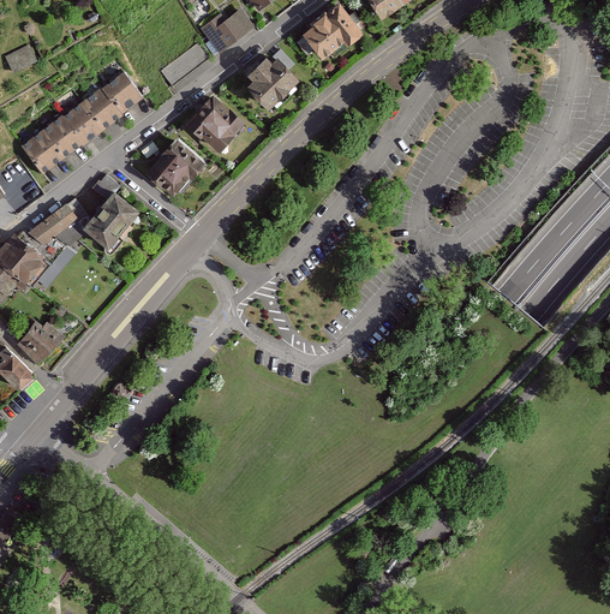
[(270,0),(249,0),(258,11),(270,0)]
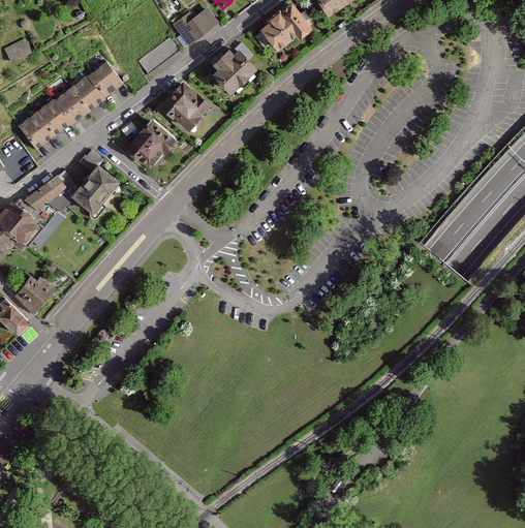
[(317,0),(330,20),(362,0),(317,0)]
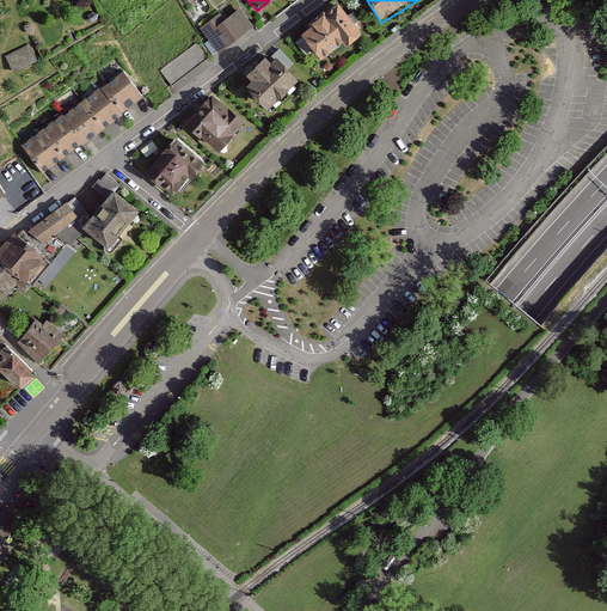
[(367,31),(345,2),(292,41),(301,55),(313,47),(325,61),(367,31)]
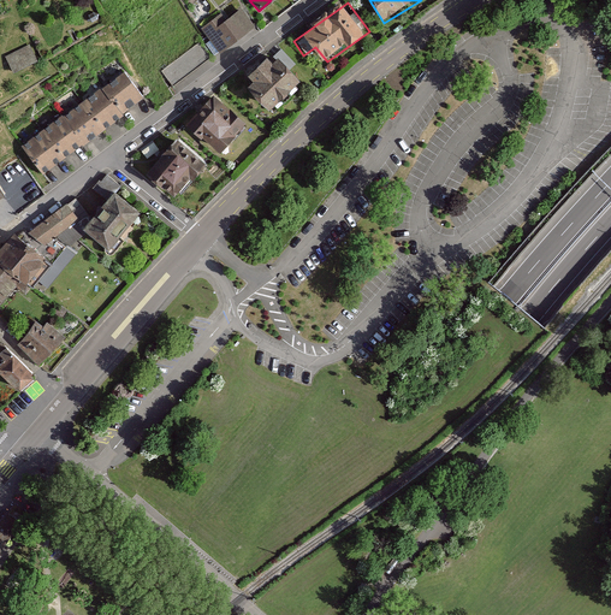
[(200,27),(218,53),(254,28),(241,9),(224,21),(219,13),(200,27)]
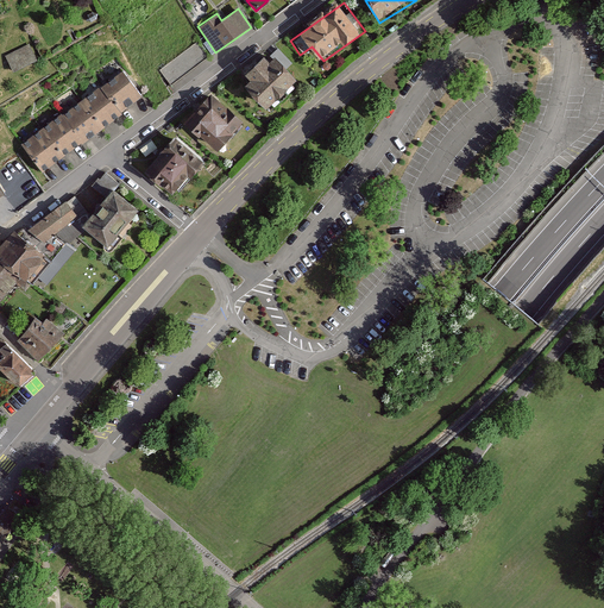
[(2,55),(11,71),(35,58),(25,42),(2,55)]
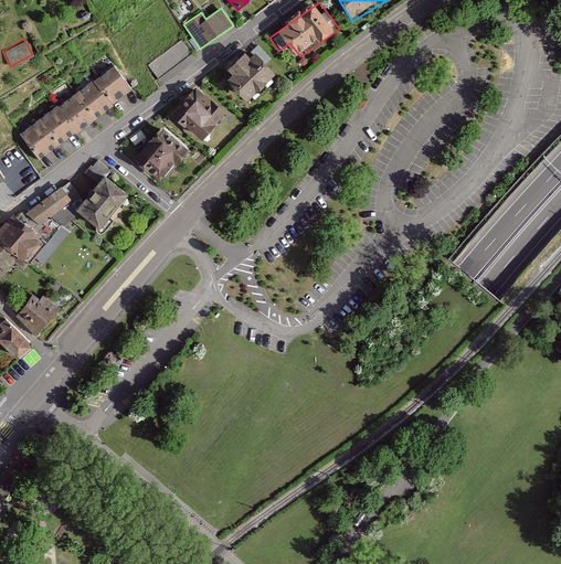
[(145,65),(156,80),(191,54),(180,39),(145,65)]
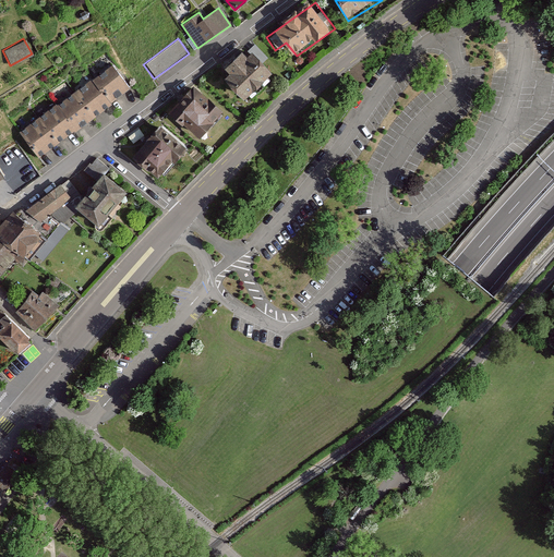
[(230,74),(225,80),(248,104),(278,75),(257,52),(250,60),(243,52),(226,69),(230,74)]
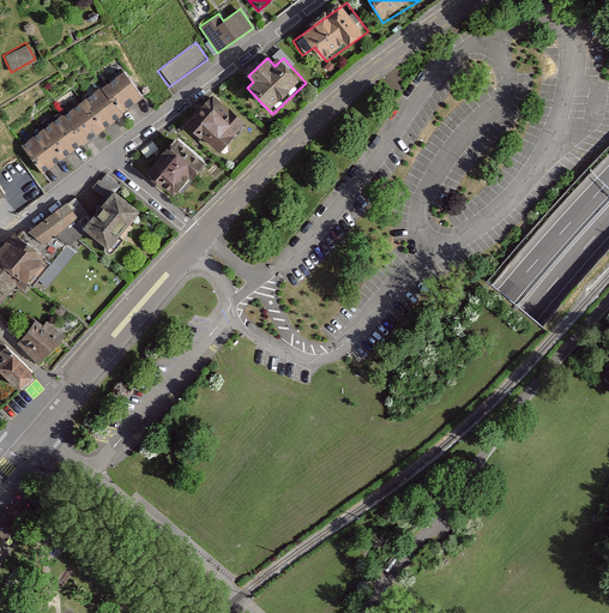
[(23,146),(43,174),(145,98),(124,71),(23,146)]
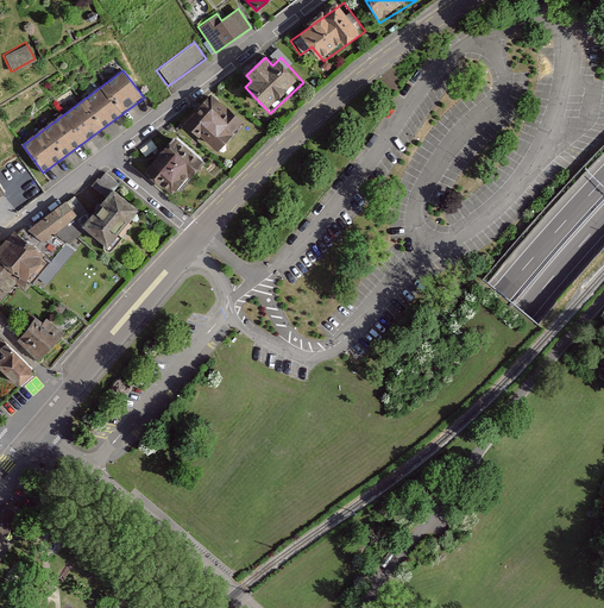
[(209,93),(184,123),(222,152),(246,124),(209,93)]
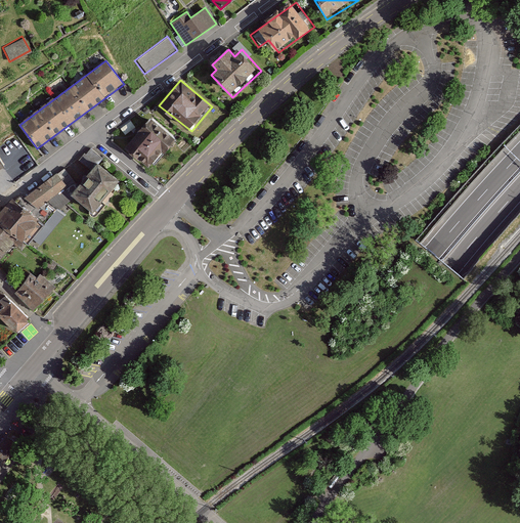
[(150,117),(125,146),(155,171),(180,140),(150,117)]
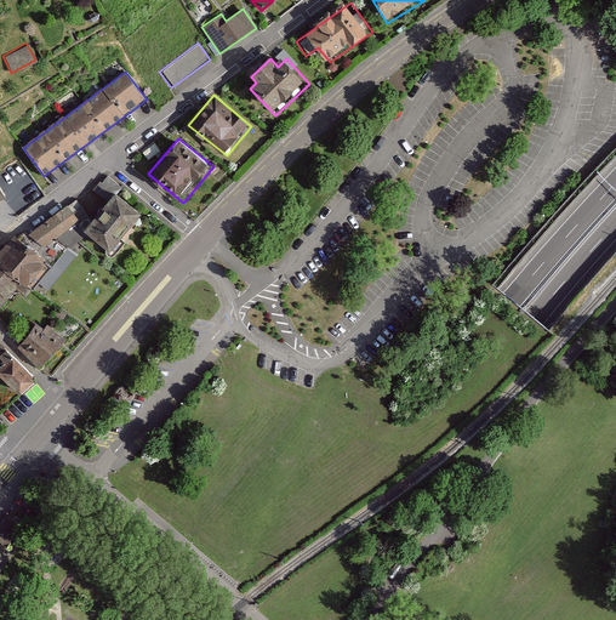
[(133,216),(112,199),(81,233),(104,251),(133,216)]
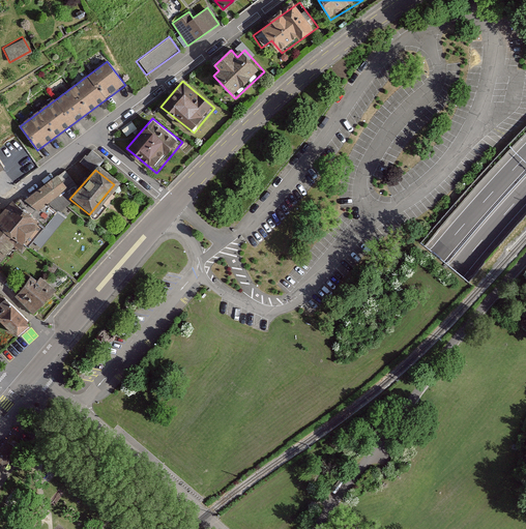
[(0,256),(12,241),(21,248),(37,228),(27,218),(71,186),(62,172),(15,208),(9,204),(0,213),(0,256)]
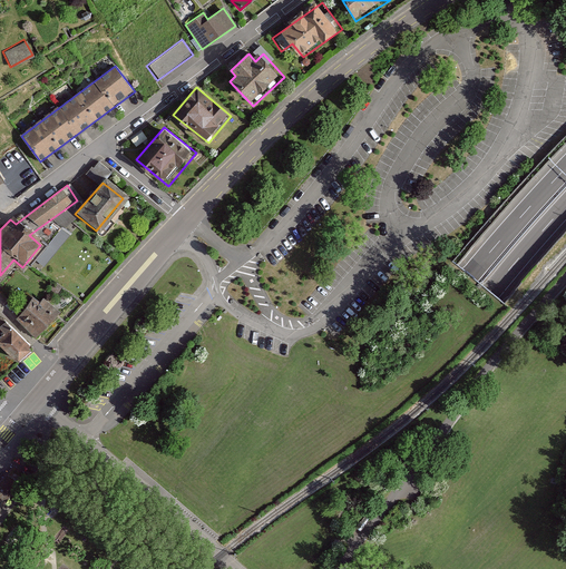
[(15,320),(32,336),(52,315),(39,304),(35,308),(29,303),(15,320)]
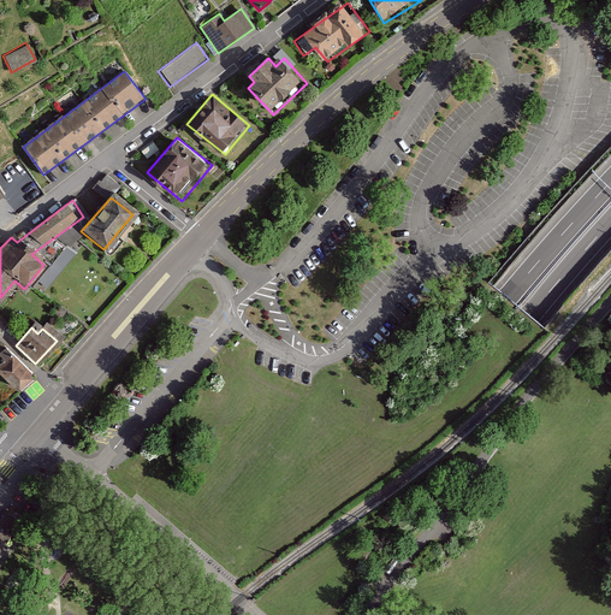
[(33,380),(4,352),(0,355),(0,376),(19,394),(33,380)]
